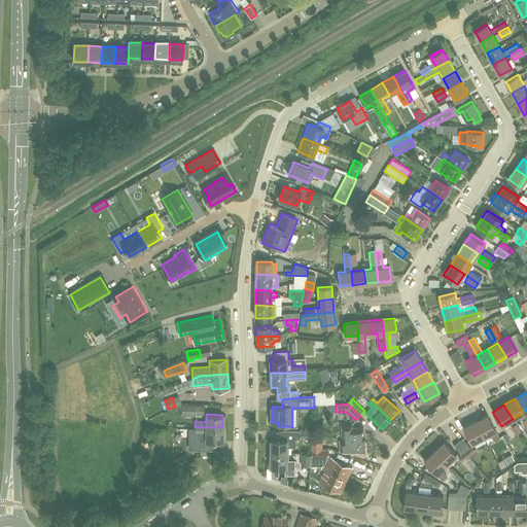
[(476,421),(484,437),(491,433),(495,441),(499,438),(487,415),(476,421)]
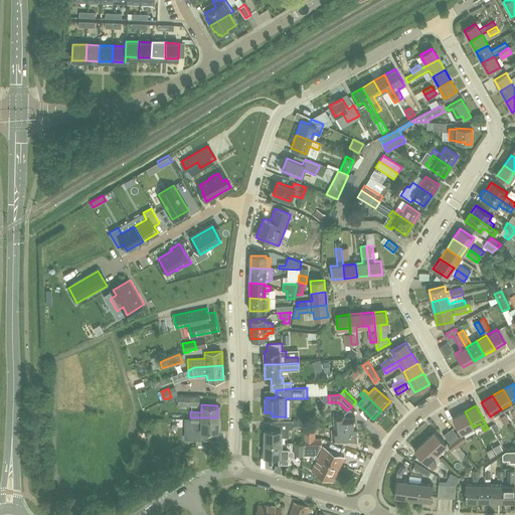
[(473,427),(465,411),(453,417),(461,434),(473,427)]
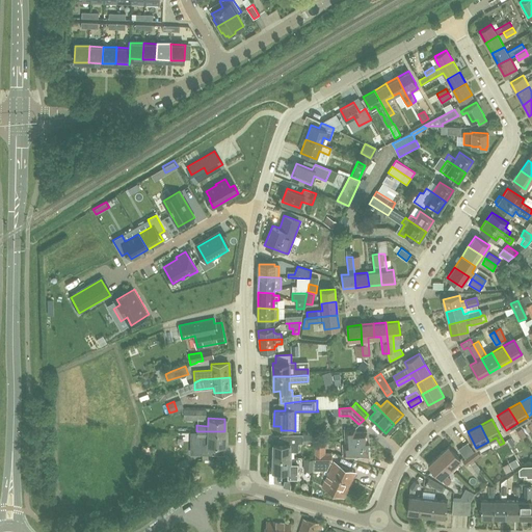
[(344,428),(345,443),(356,443),(356,446),(368,445),(368,439),(367,430),(355,431),(351,431),(351,428),(344,428)]
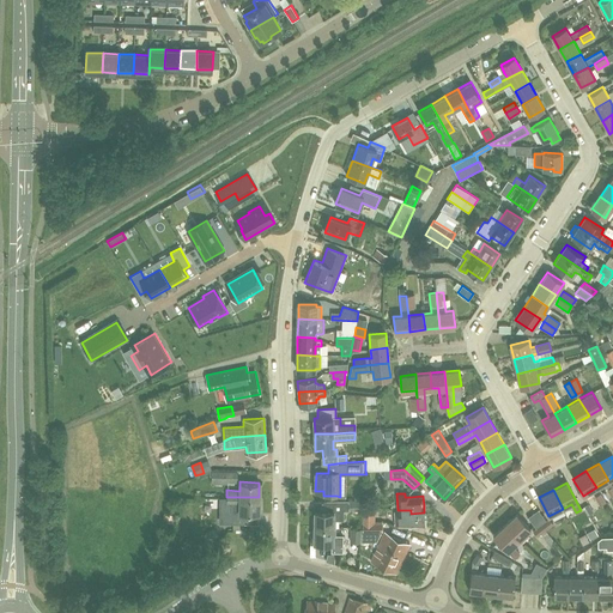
[(600,493),(595,497),(600,505),(606,502),(600,493)]
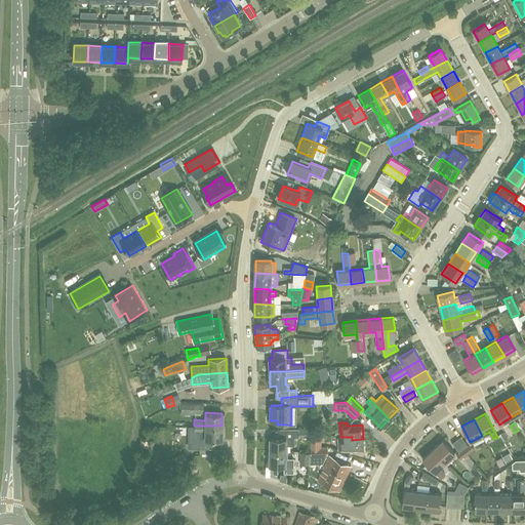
[(194,432),(194,431),(199,431),(199,439),(205,439),(221,440),(221,426),(194,426),(194,427),(184,426),(184,432),(194,432)]
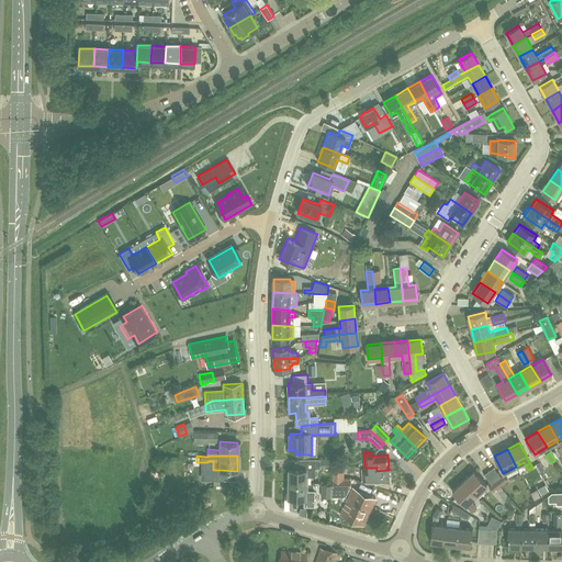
[(289,469),(288,483),(305,484),(306,476),(314,476),(315,469),(333,468),(333,467),(332,459),(305,459),(305,470),(289,469)]
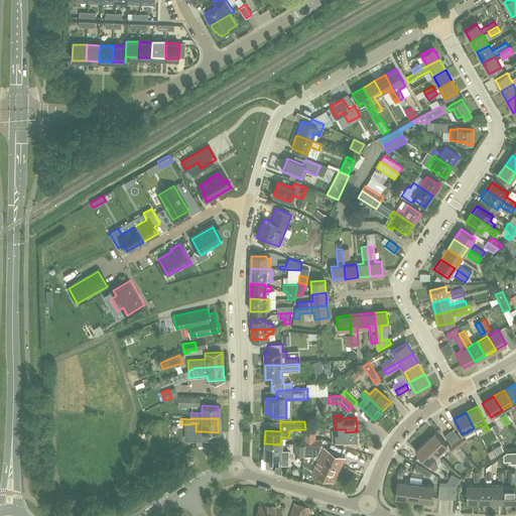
[(315,428),(305,428),(305,429),(305,438),(315,438),(315,428)]
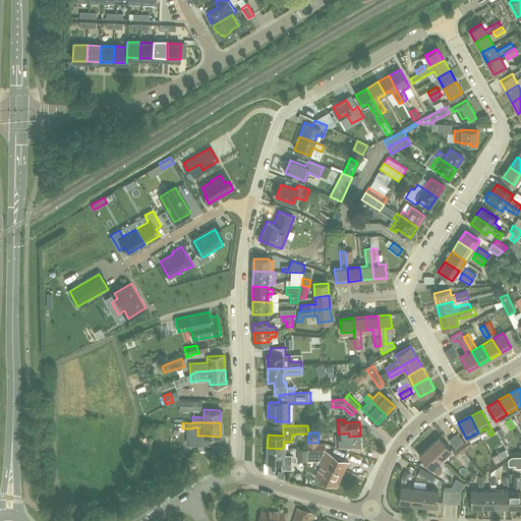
[(338,445),(340,447),(343,447),(361,448),(360,440),(361,440),(360,436),(349,437),(349,433),(338,433),(338,435),(335,435),(336,443),(337,443),(338,445)]
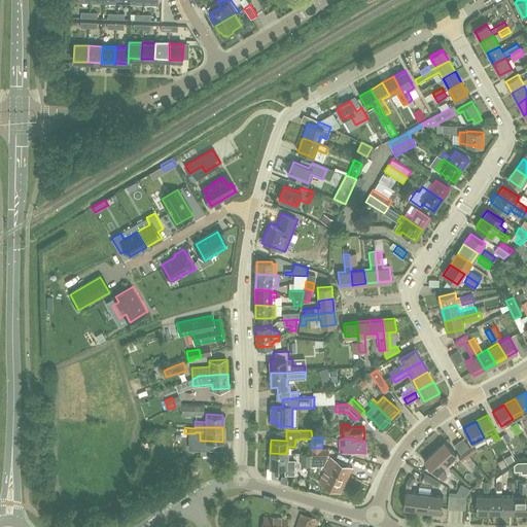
[(469,447),(463,438),(459,442),(470,455),(476,451),(471,446),(469,447)]
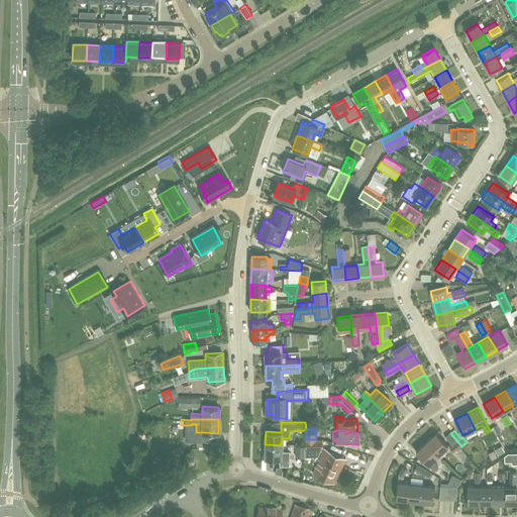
[(435,433),(425,442),(437,455),(447,446),(435,433)]
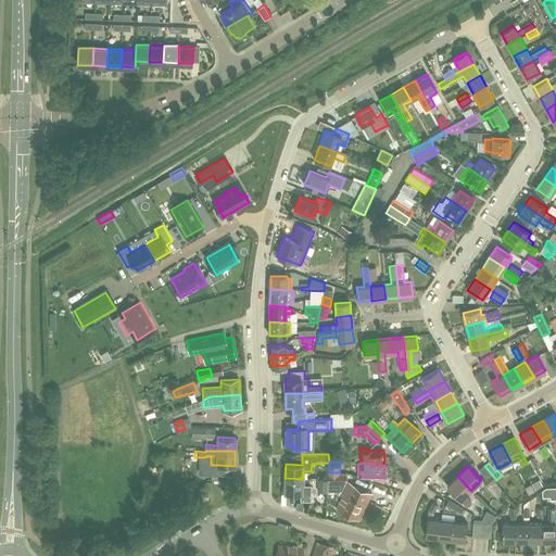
[(503,490),(483,466),(479,469),(485,479),(483,481),(488,487),(490,484),(498,494),(503,490)]
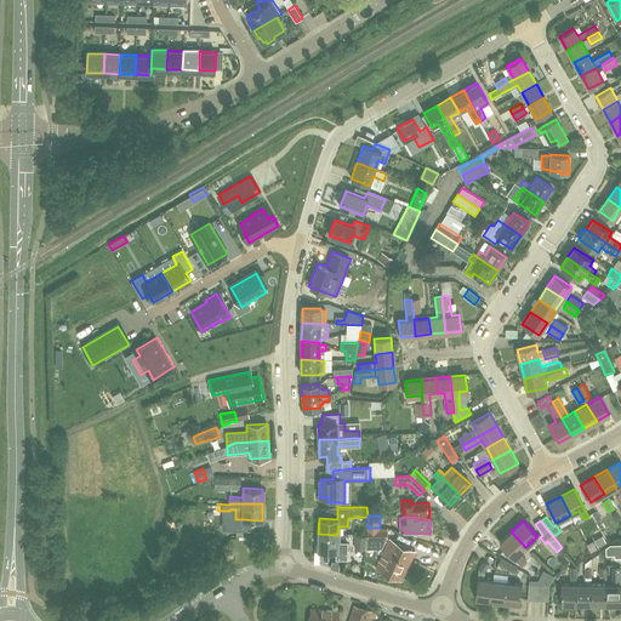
[(368,528),(368,541),(369,541),(387,540),(387,528),(380,528),(368,528)]
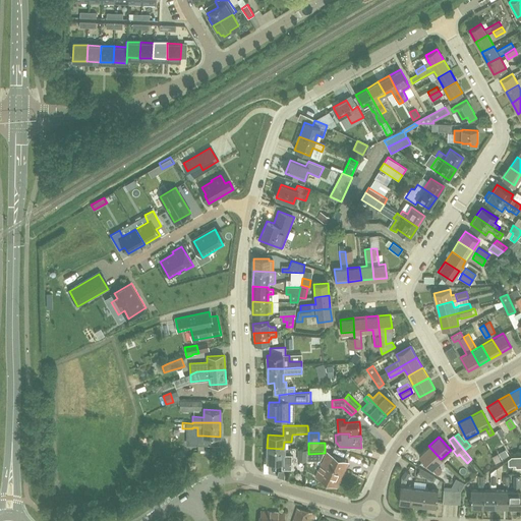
[(435,465),(441,459),(428,446),(419,455),(437,474),(441,471),(435,465)]
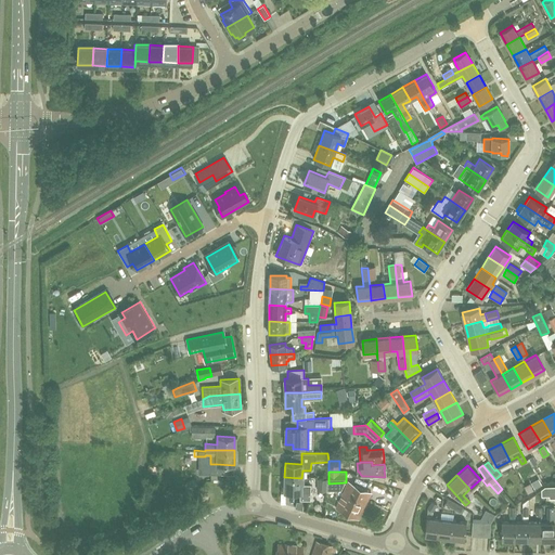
[(301,485),(301,478),(284,477),(284,491),(300,492),(300,500),(310,500),(311,485),(301,485)]
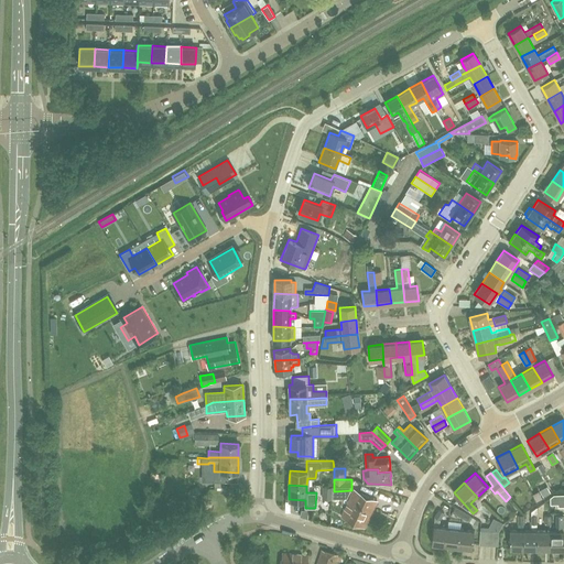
[(322,498),(332,499),(333,487),(323,486),(322,498)]
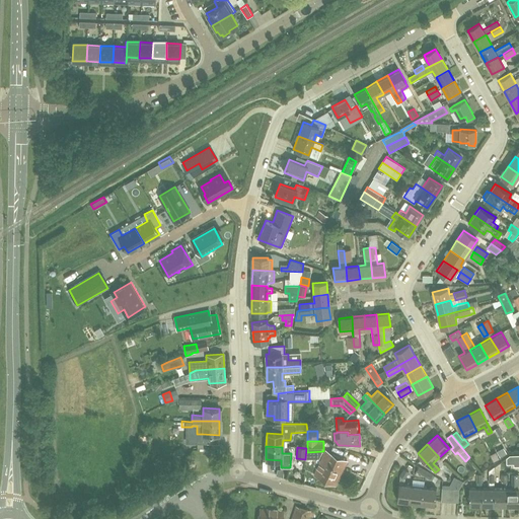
[(335,486),(347,462),(325,451),(314,475),(335,486)]
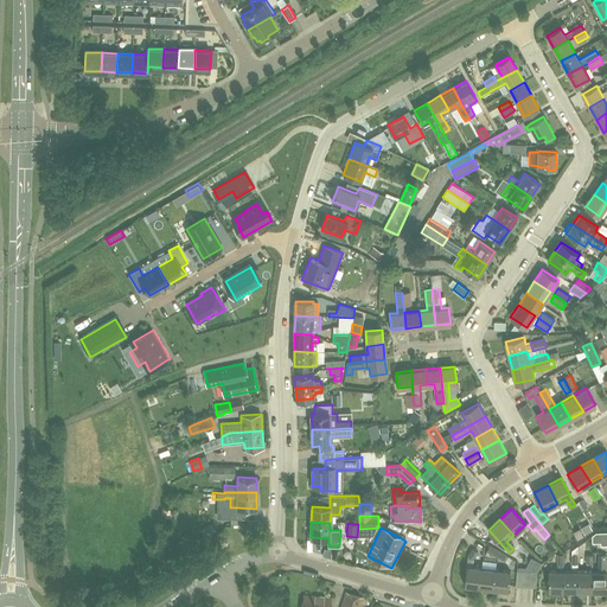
[(606,545),(606,532),(595,532),(592,536),(593,543),(600,543),(600,545),(606,545)]
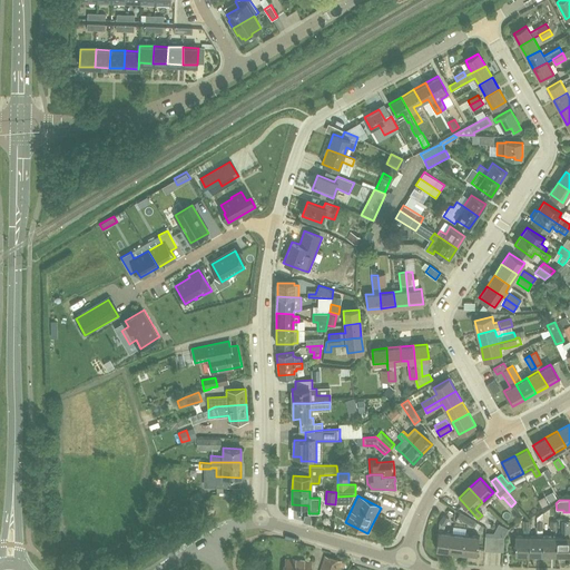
[(457,518),(467,523),(468,517),(460,512),(457,518)]
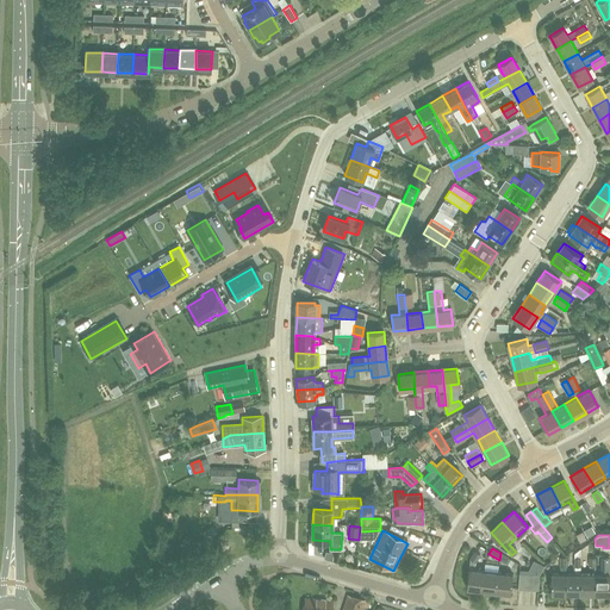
[(481,590),(484,571),(474,570),(475,562),(480,555),(475,552),(471,559),(470,568),(466,589),(481,590)]
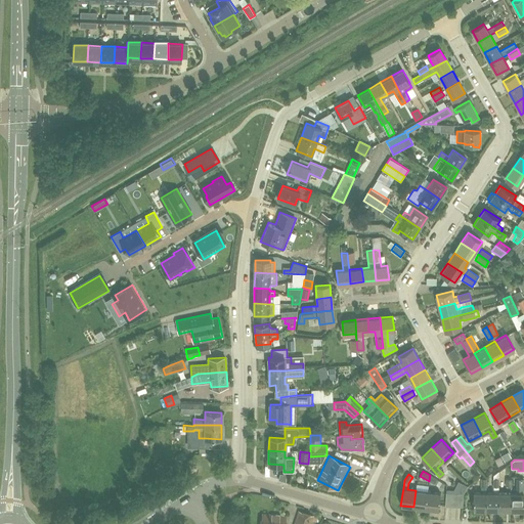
[(518,493),(511,493),(511,510),(523,510),(523,479),(518,479),(518,493)]
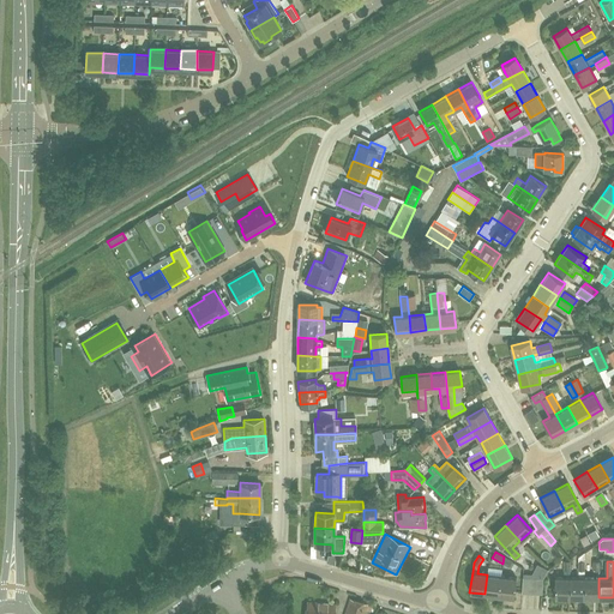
[(533,573),(543,578),(548,570),(537,565),(533,573)]
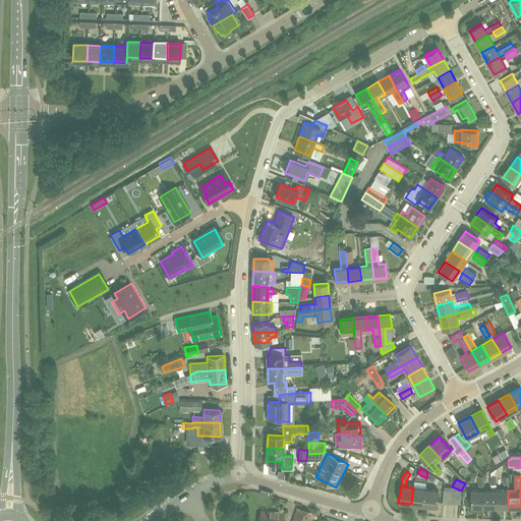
[(413,487),(411,504),(423,506),(425,489),(413,487)]
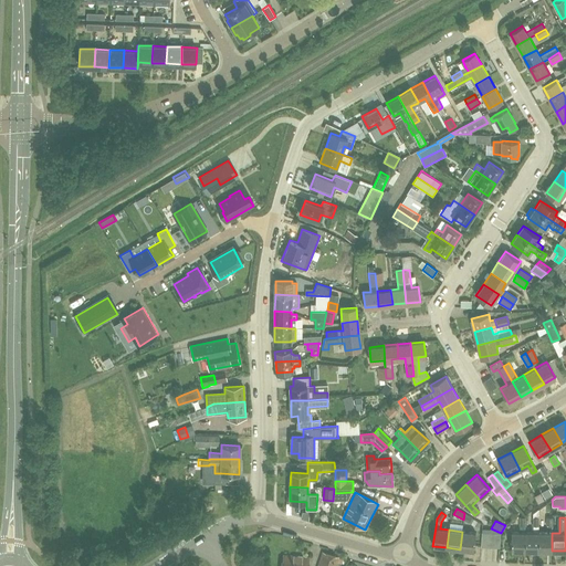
[(462,532),(460,549),(473,551),(475,533),(462,532)]
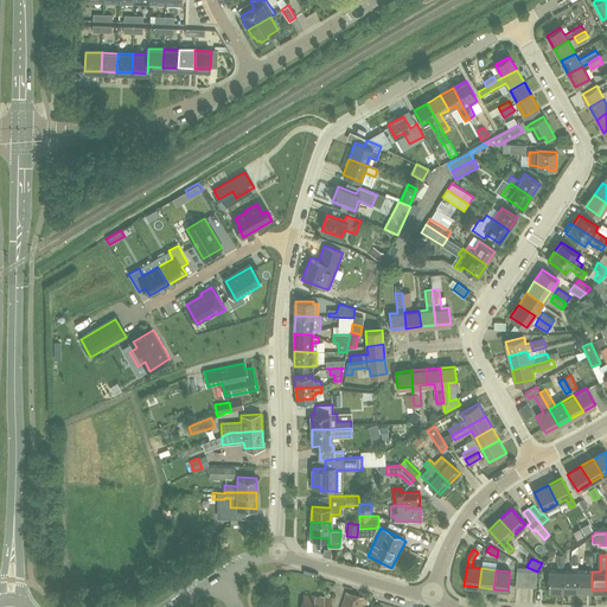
[(548,590),(563,590),(563,572),(548,570),(548,590)]
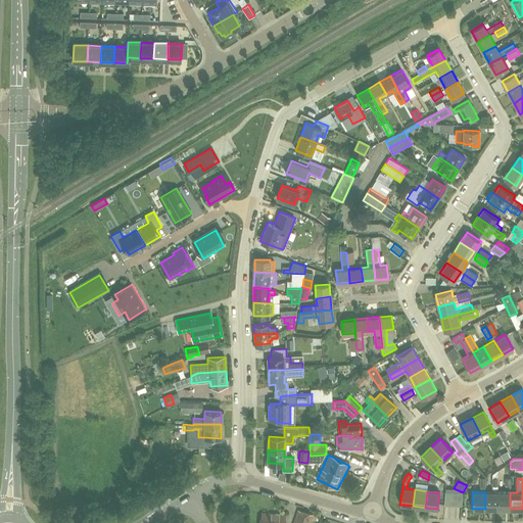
[(497,509),(497,492),(485,492),(485,509),(497,509)]
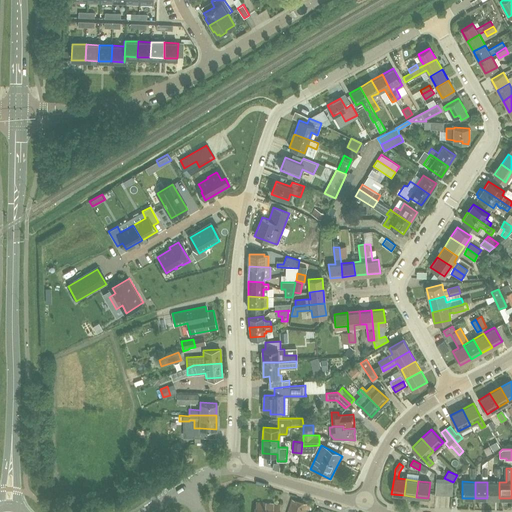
[(499,498),(499,482),(487,482),(487,498),(499,498)]
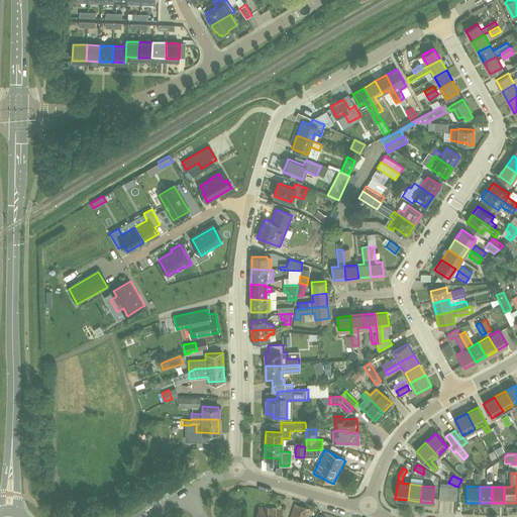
[(307,509),(308,508),(294,504),(290,516),(310,516),(312,511),(307,509)]
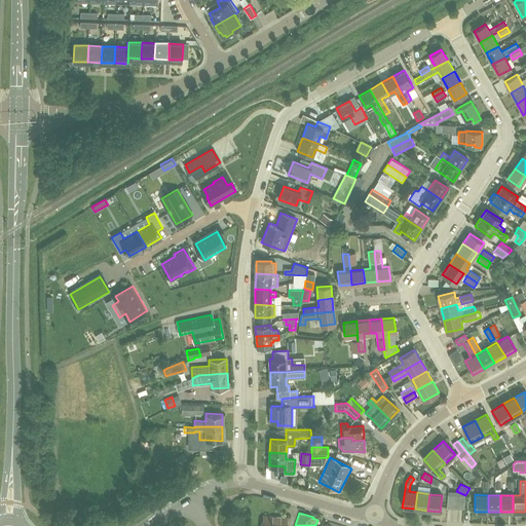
[(286,525),(288,518),(263,516),(262,525),(286,525)]
